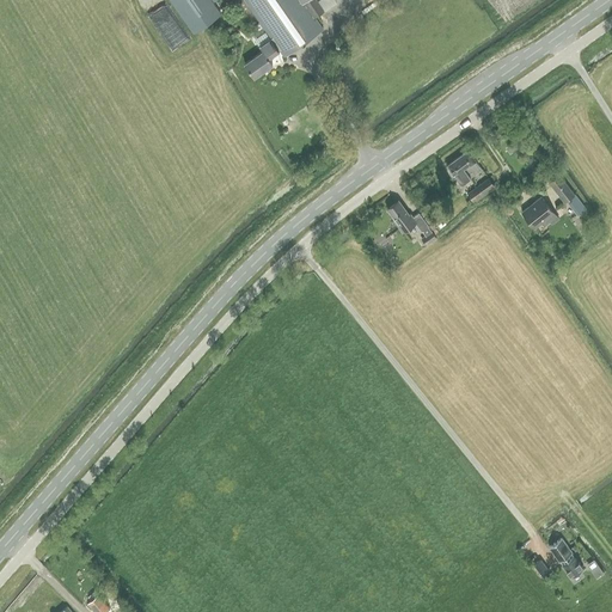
[(170,0),(194,34),(220,14),(210,0),(170,0)]
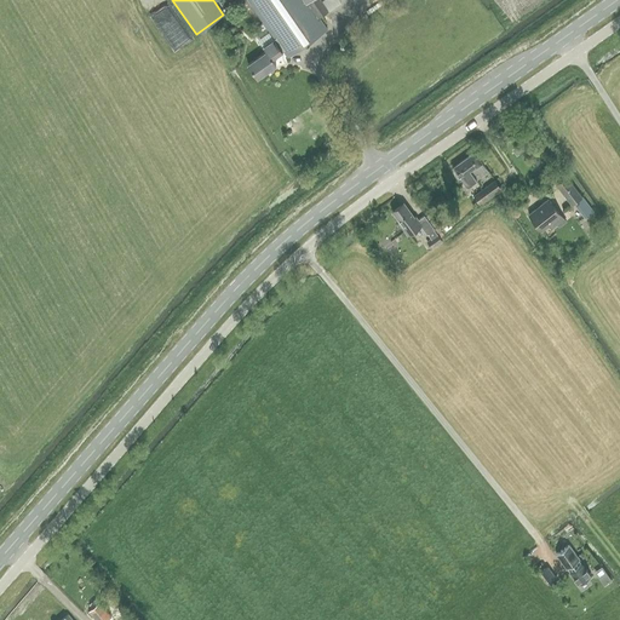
[(246,0),(274,39),(262,47),(265,52),(247,65),(257,79),(276,65),(271,59),(283,51),(287,58),(327,30),(319,18),(328,12),(319,0),(246,0)]
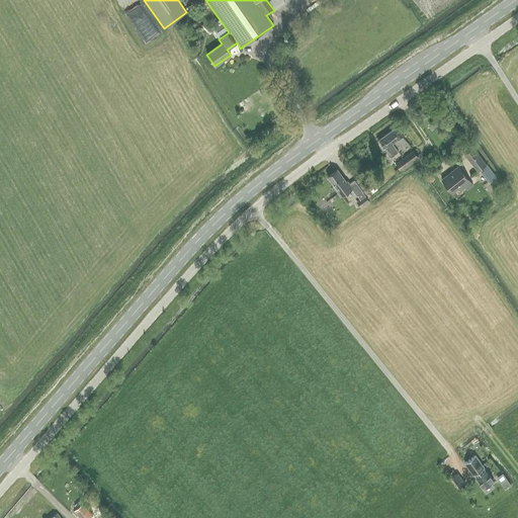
[(390,156),(407,143),(396,126),(378,140),(390,156)]
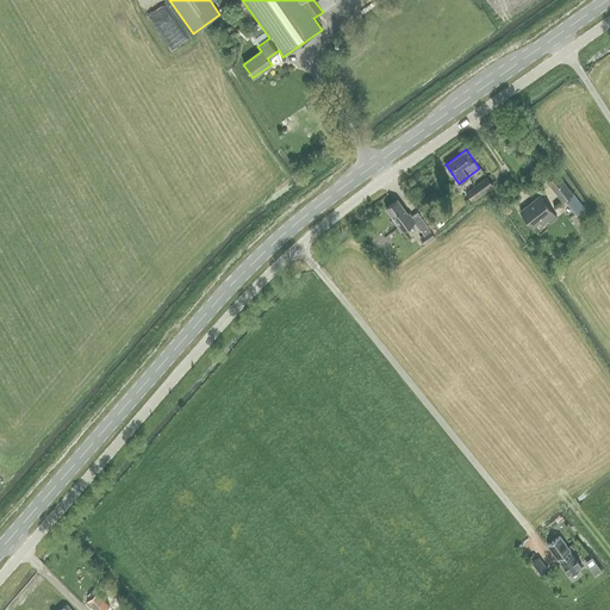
[(582,206),(572,194),(558,174),(547,182),(562,201),(570,197),(571,199),(566,204),(574,213),(576,212),(577,215),(582,211),(579,209),(582,206)]
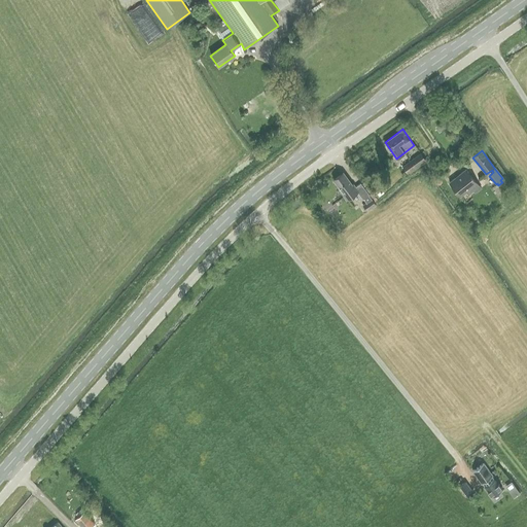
[(407,175),(426,162),(420,153),(401,168),(407,175)]
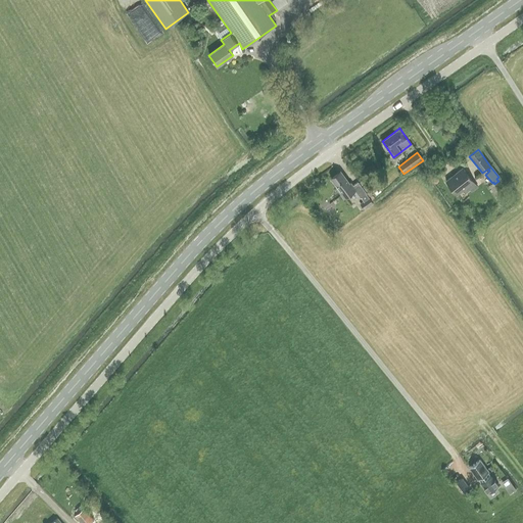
[(472,192),(477,188),(475,185),(462,168),(445,181),(457,195),(463,190),(465,193),(470,189),(472,192)]
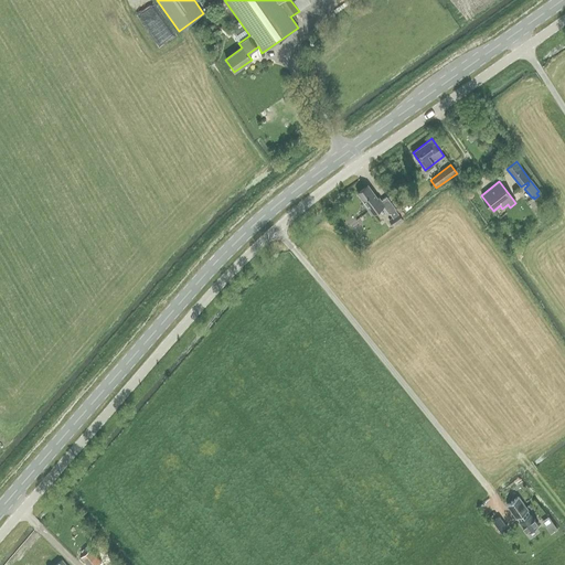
[(393,217),(398,213),(396,210),(387,196),(381,201),(379,198),(377,199),(369,185),(358,193),(368,206),(366,206),(372,215),(384,206),(390,214),(391,214),(393,217)]
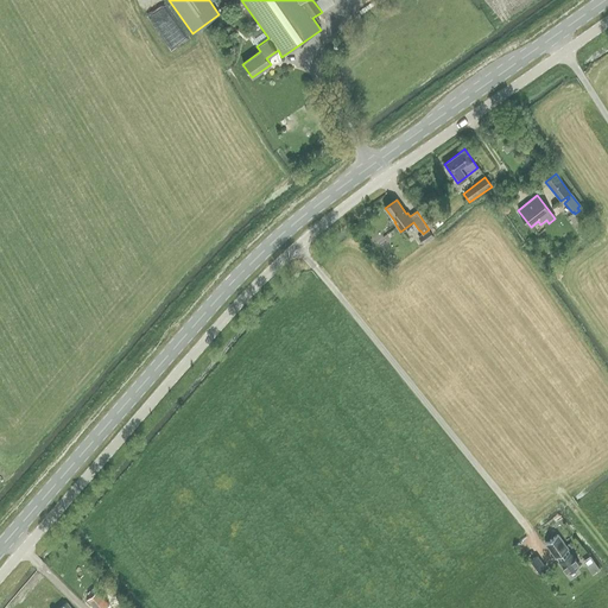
[(429,229),(423,234),(418,236),(423,244),(434,236),(429,229)]
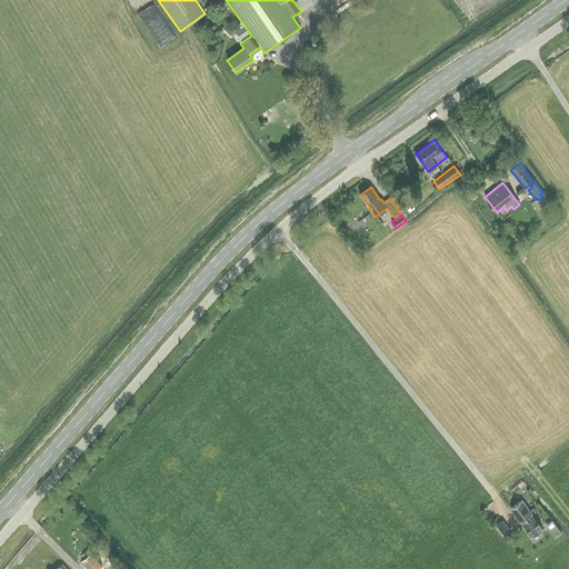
[(522,500),(510,509),(520,522),(521,522),(523,526),(531,537),(542,528),(535,517),(533,517),(531,513),(532,513),(522,500)]
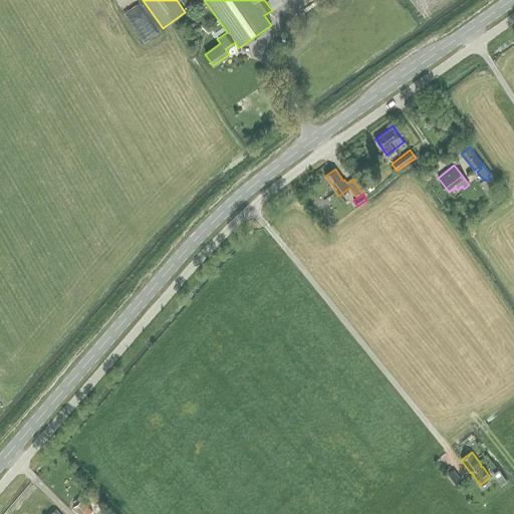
[(452,480),(457,476),(452,471),(448,475),(452,480)]
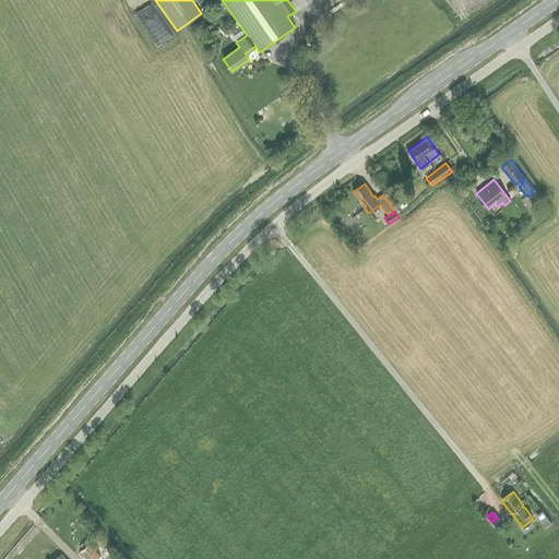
[(545,526),(550,523),(545,516),(540,520),(545,526)]
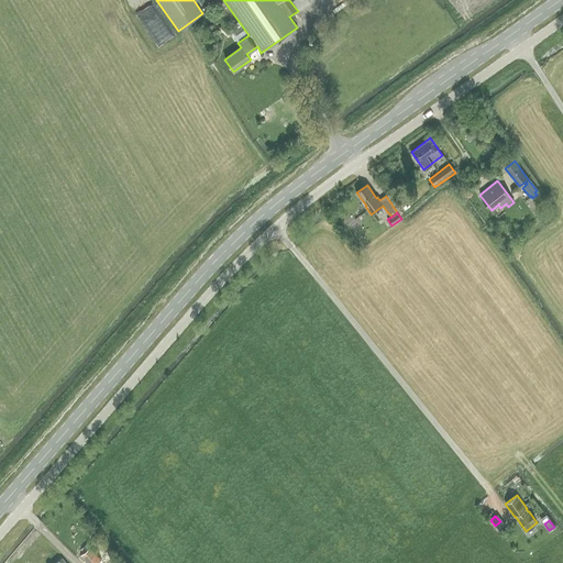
[(87,562),(98,562),(101,561),(100,560),(106,555),(95,543),(81,555),(87,562)]
